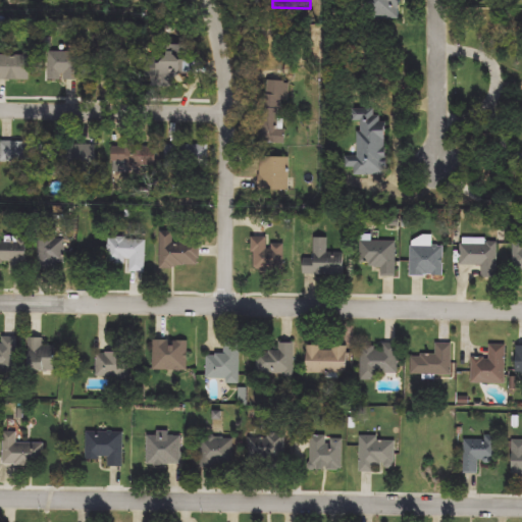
[(399,0),(399,18),(362,18),(362,0),(399,0)]
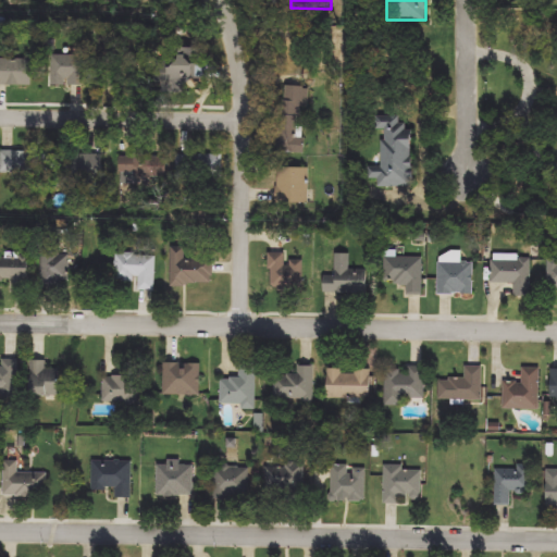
[(52,85),(52,53),(86,53),(86,85),(52,85)]
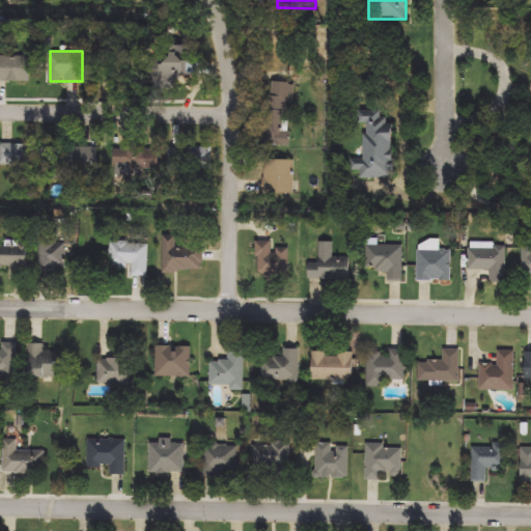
[(160,84),(151,64),(177,54),(186,73),(160,84)]
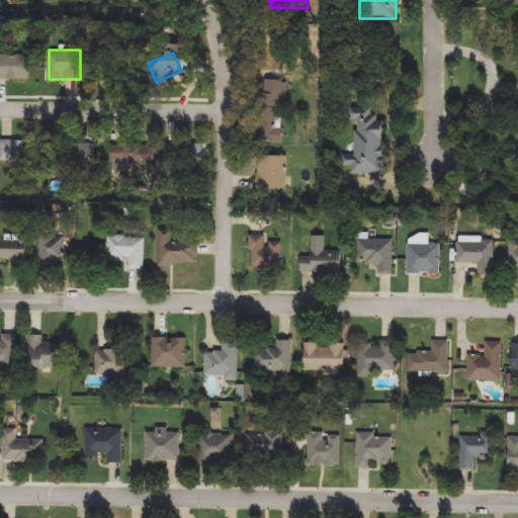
[(31,80),(1,80),(1,54),(31,54),(31,80)]
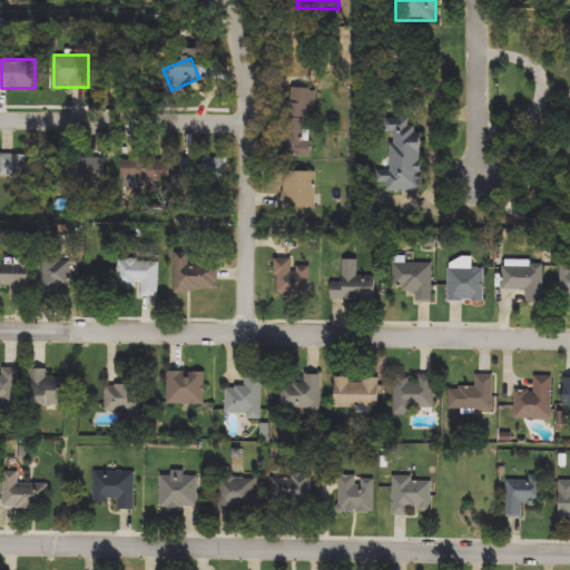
[(284,158),(286,88),(308,88),(307,140),(313,140),(313,158),(284,158)]
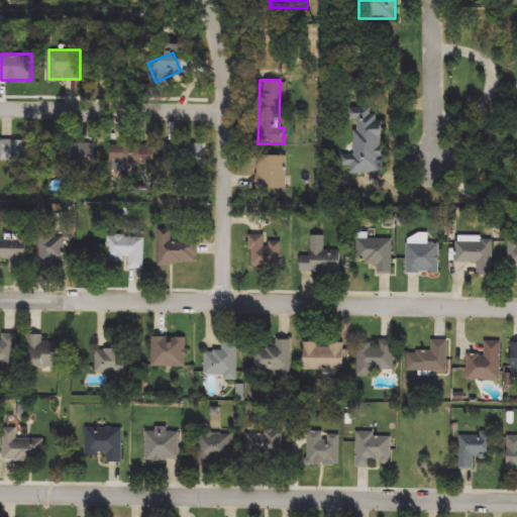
[(351,174),(351,166),(342,166),(342,154),(354,154),(353,108),(372,107),(372,114),(382,114),(382,174),(351,174)]
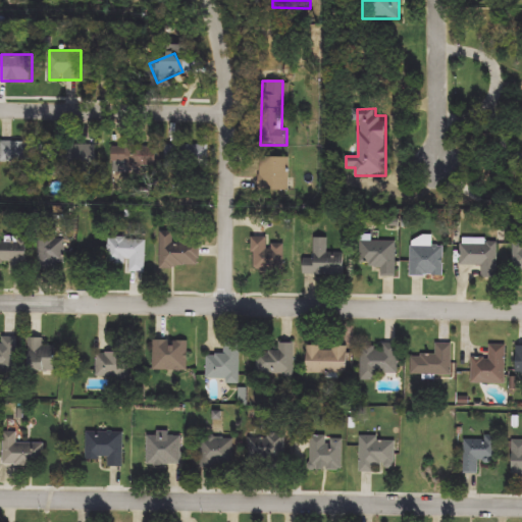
[(37,143),(36,166),(1,163),(3,141),(37,143)]
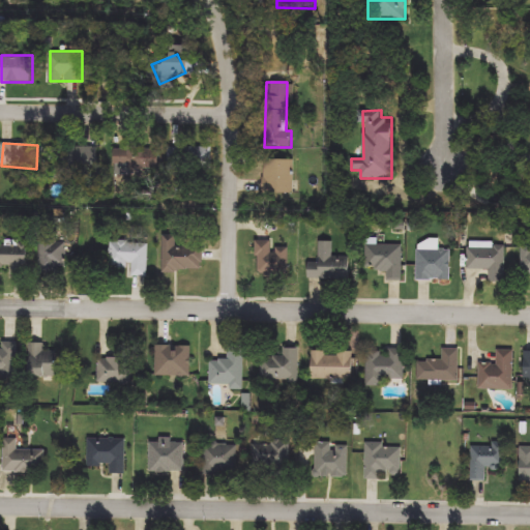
[(96,166),(69,166),(69,147),(96,147),(96,166)]
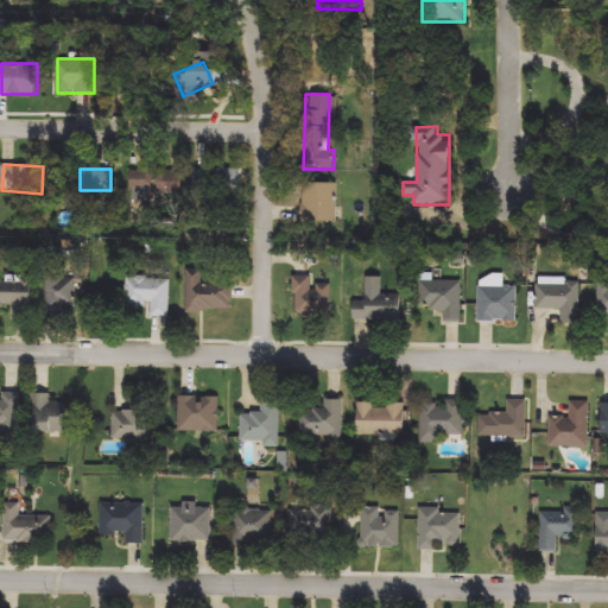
[(182,169),(182,195),(141,195),(141,169),(182,169)]
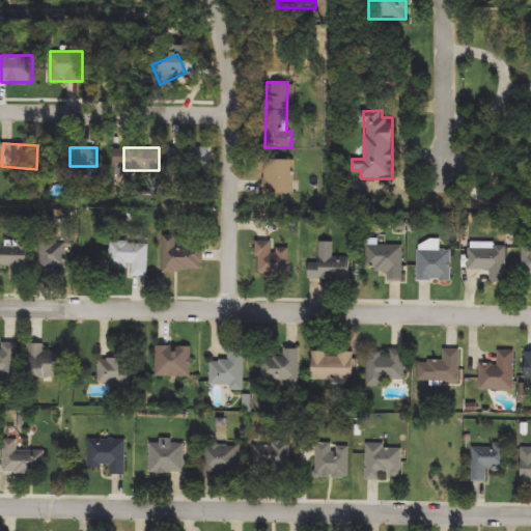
[(213,147),(213,170),(170,170),(170,147),(213,147)]
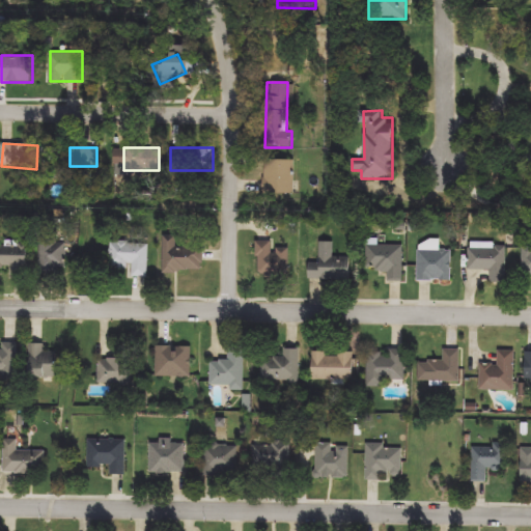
[(295,160),(295,193),(263,193),(263,160),(295,160)]
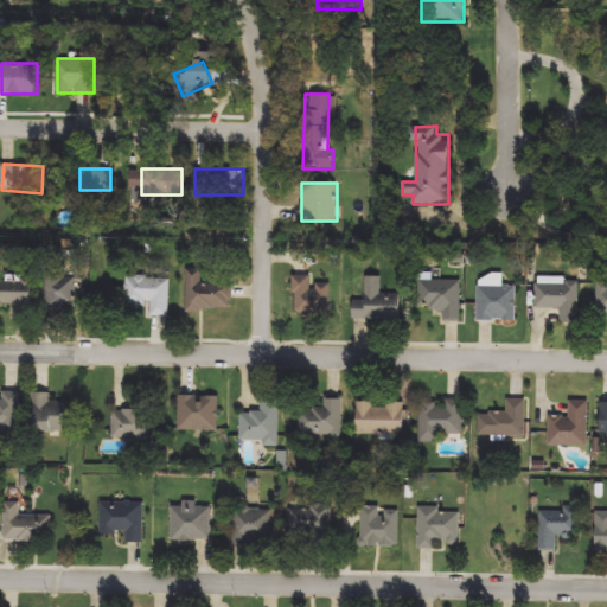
[(187,269),(203,269),(203,281),(232,281),(232,310),(187,310),(187,269)]
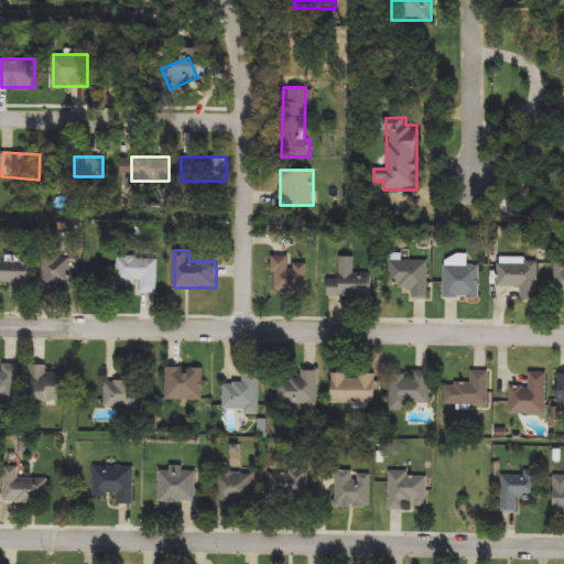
[(71,291),(43,291),(43,256),(71,257),(71,291)]
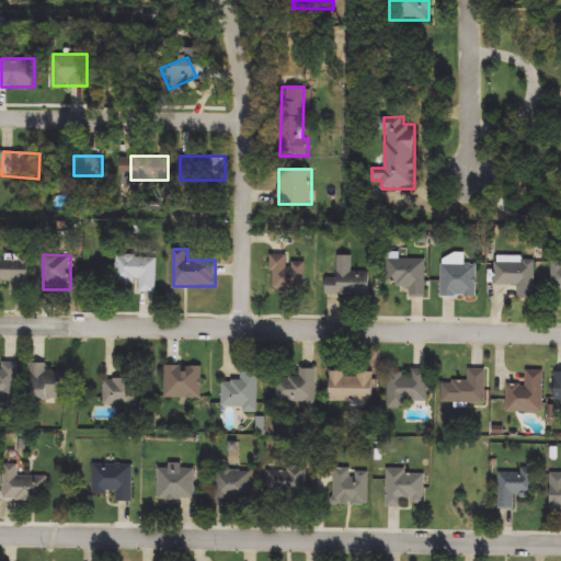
[(139,293),(139,284),(118,283),(118,254),(157,255),(157,293),(139,293)]
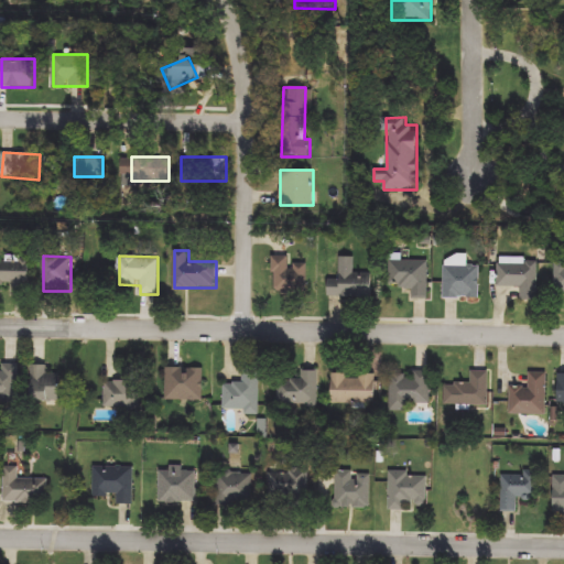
[(307,263),(307,293),(273,294),(273,256),(290,256),(290,263),(307,263)]
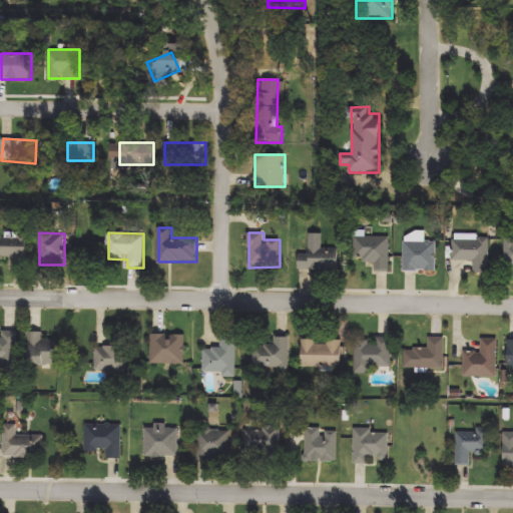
[(338,247),(338,271),(298,270),(298,253),(310,253),(310,233),(323,233),(323,247),(338,247)]
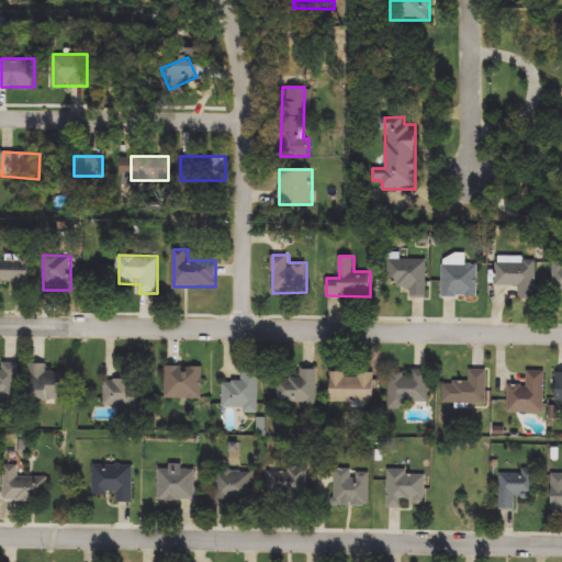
[(29,289),(0,289),(0,259),(29,259),(29,289)]
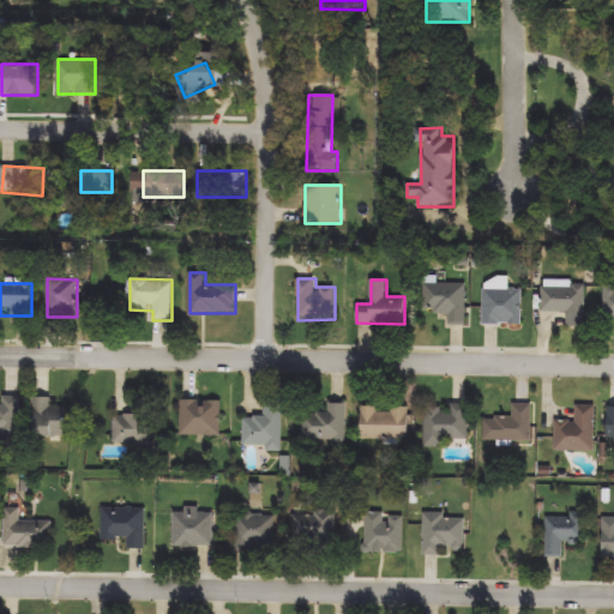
[(467,325),(450,325),(450,313),(426,313),(426,283),(467,283),(467,325)]
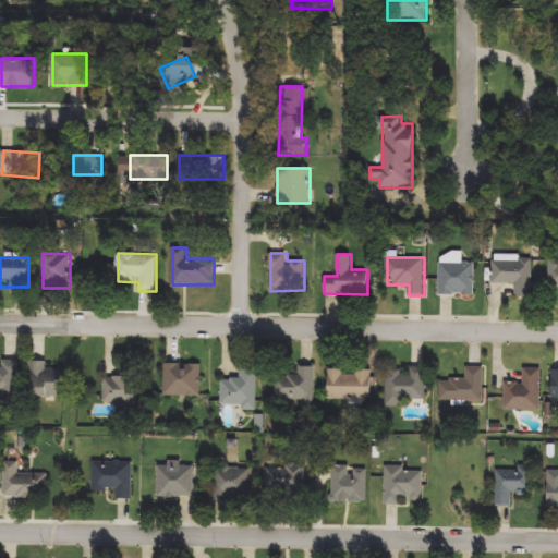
[(532,259),(532,296),(516,296),(516,283),(493,283),(493,259),(532,259)]
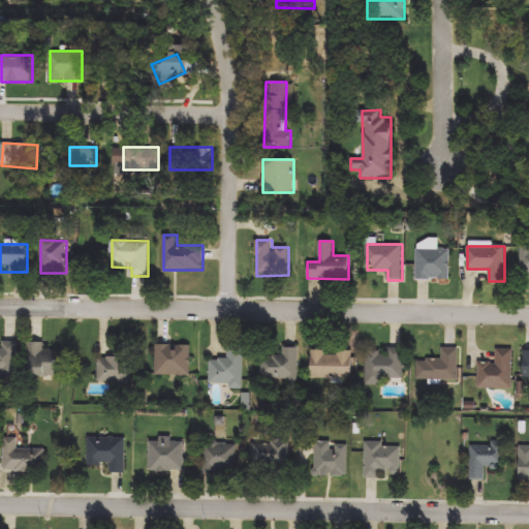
[(449,249),(449,280),(416,280),(416,249),(449,249)]
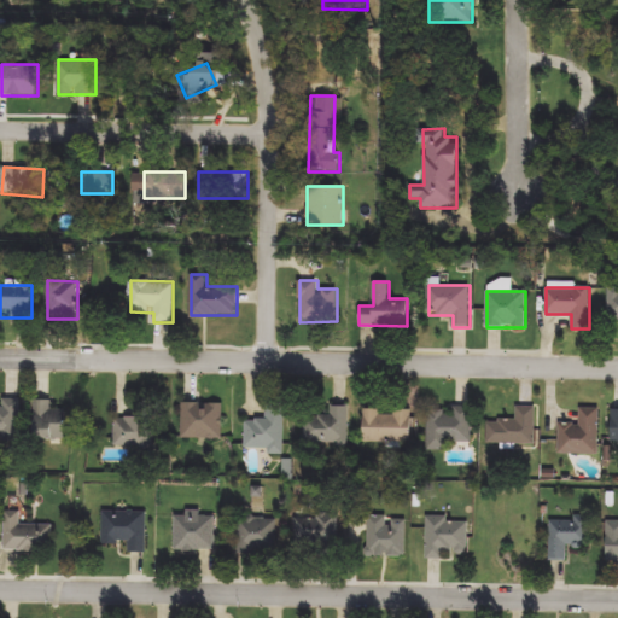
[(21,398),(21,441),(0,442),(0,404),(1,404),(1,400),(21,398)]
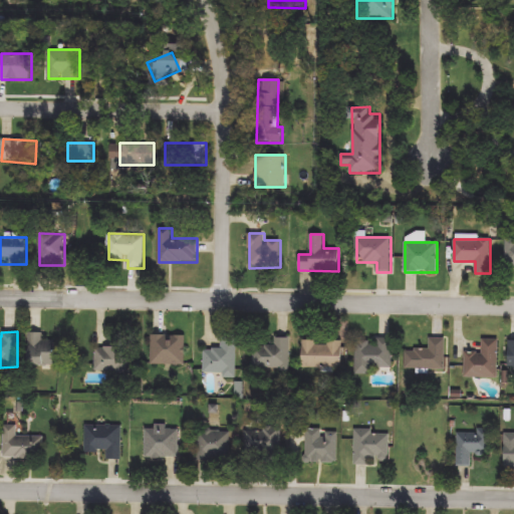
[(43,333),(43,341),(54,341),(54,366),(27,366),(27,333),(43,333)]
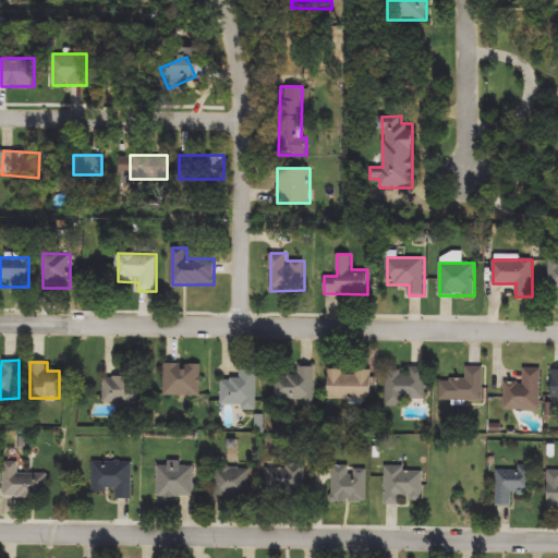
[(202,397),(164,397),(164,364),(202,364),(202,397)]
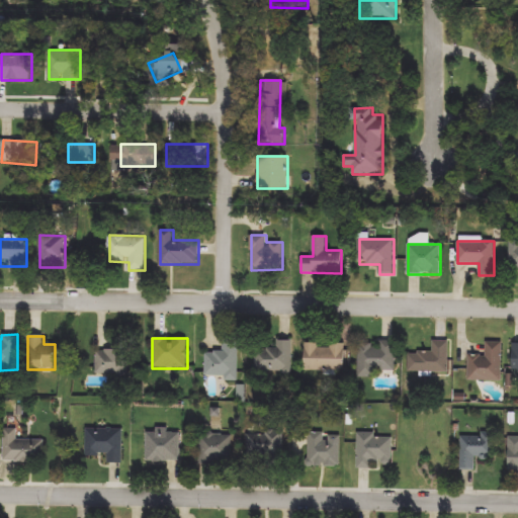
[(277,348),(277,340),(292,340),(292,373),(256,373),(256,348),(277,348)]
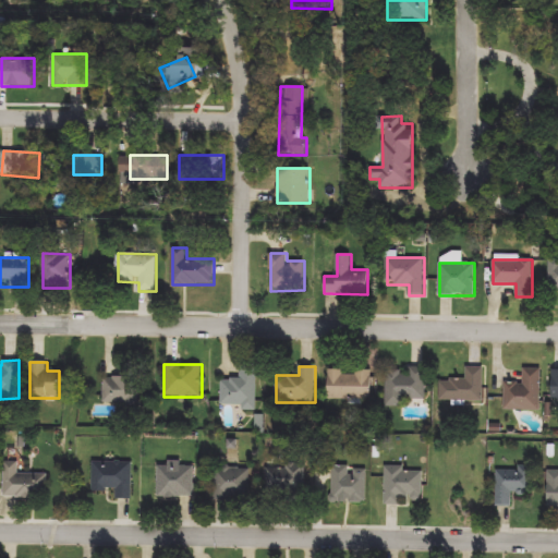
[(483,366),(483,402),(440,401),(440,379),(465,380),(466,366),(483,366)]
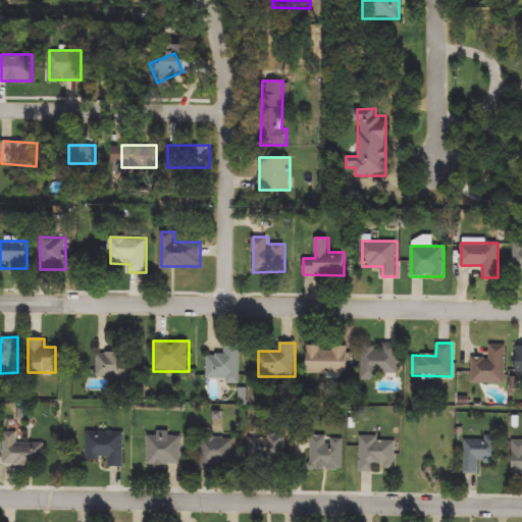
[(241,381),(207,381),(207,355),(225,355),(225,344),(241,344),(241,381)]
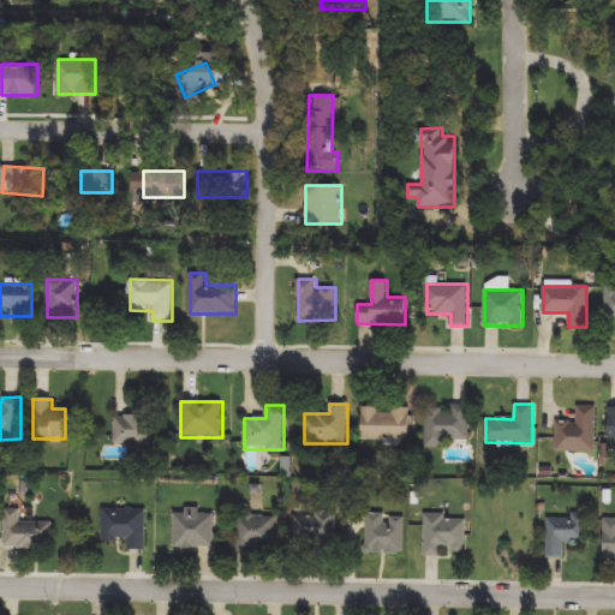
[(445,448),(427,448),(427,406),(470,406),(470,440),(445,440),(445,448)]
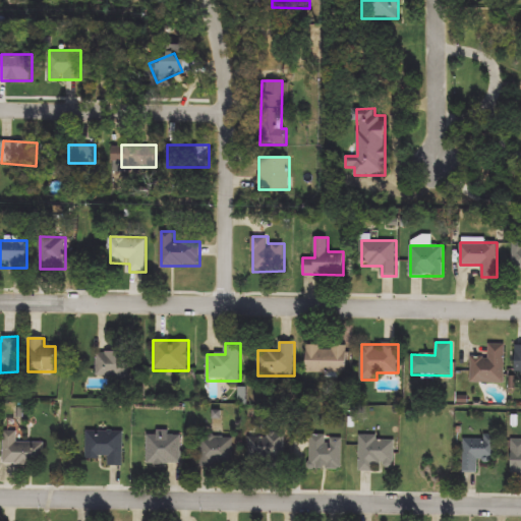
[(472,383),(472,358),(488,358),(489,344),(505,344),(504,384),(472,383)]
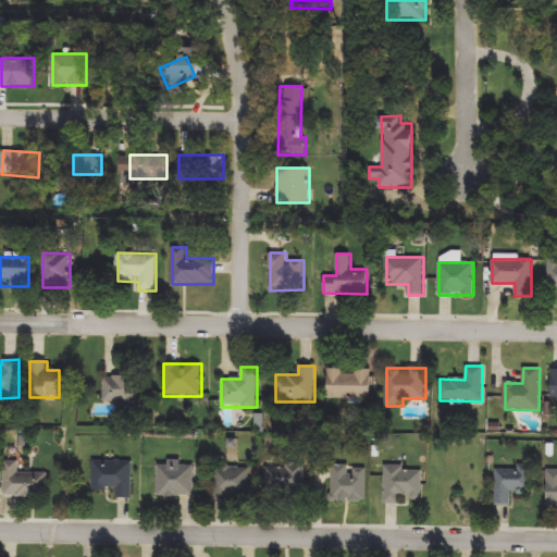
[(370,399),(327,399),(327,370),(370,370),(370,399)]
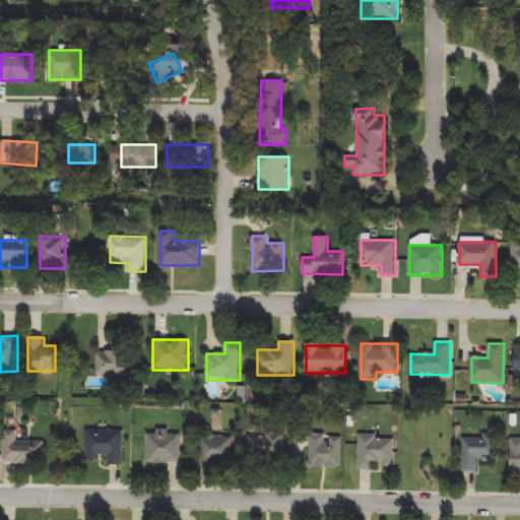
[(130,377),(96,377),(96,352),(130,352),(130,377)]
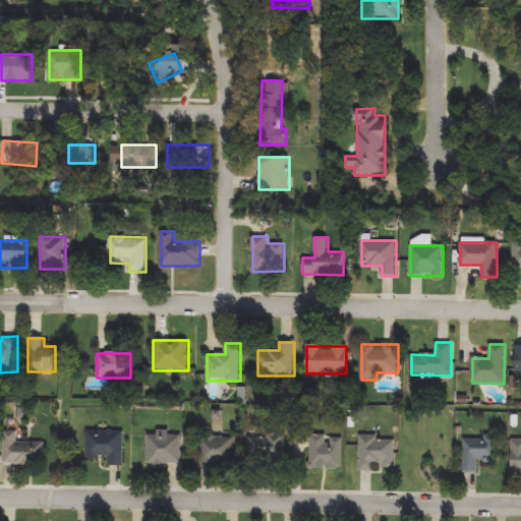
[(44,465),(3,464),(4,431),(17,431),(17,443),(44,443),(44,465)]
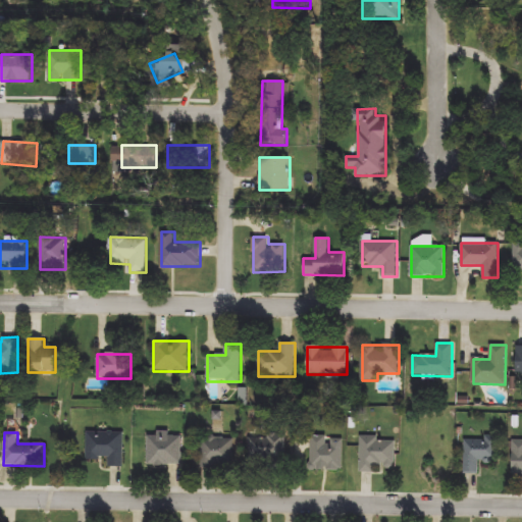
[(87,461),(87,432),(124,432),(124,467),(108,467),(108,461),(87,461)]
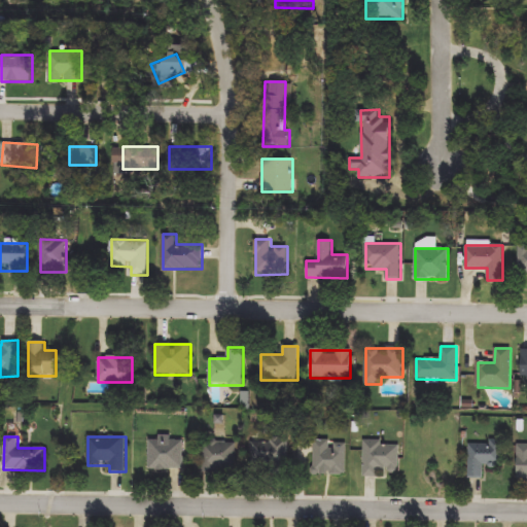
[(183,469),(149,469),(149,438),(183,438),(183,469)]
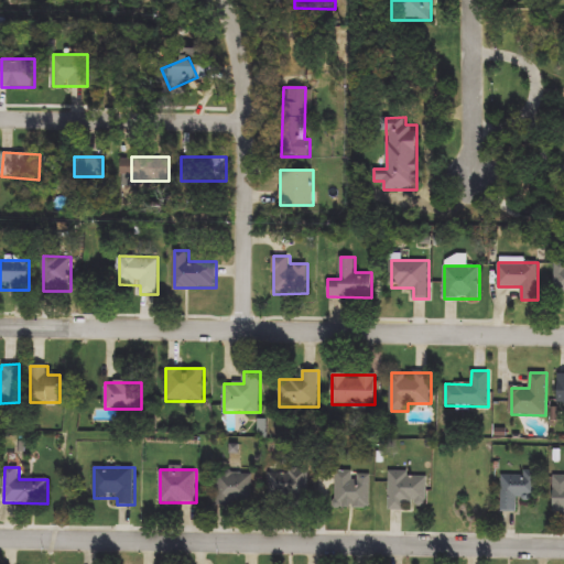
[(308,470),(310,498),(271,499),(270,472),(308,470)]
